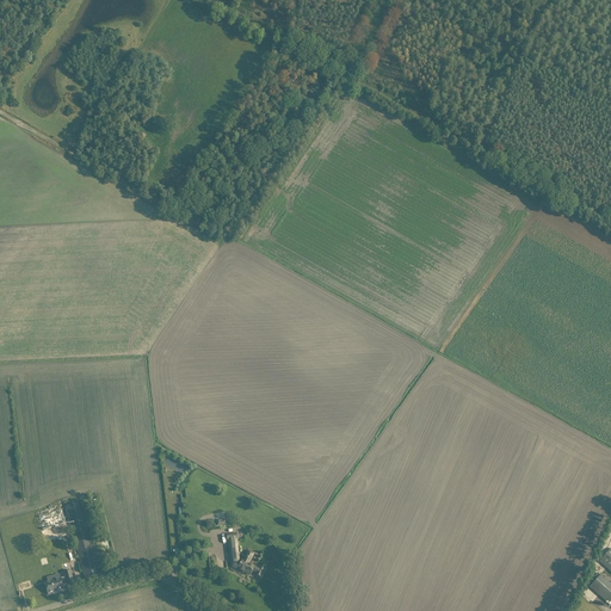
[(135,139),(141,142),(146,135),(140,131),(135,139)]
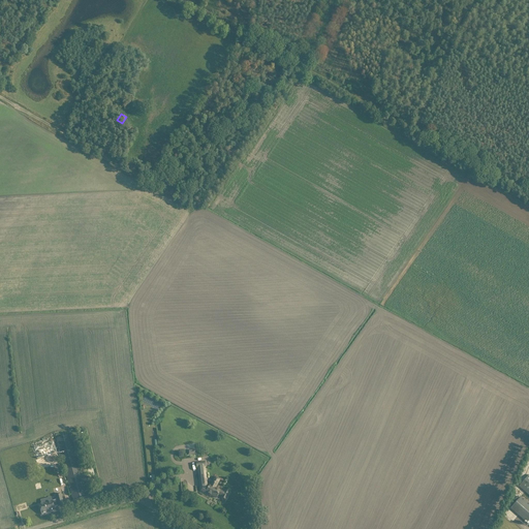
[(56,438),(71,496),(72,501),(87,497),(70,435),(56,438)]
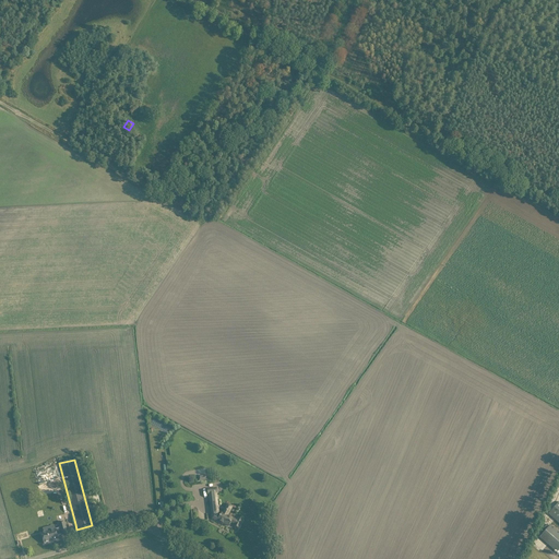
[(45,506),(57,502),(51,482),(39,485),(45,506)]
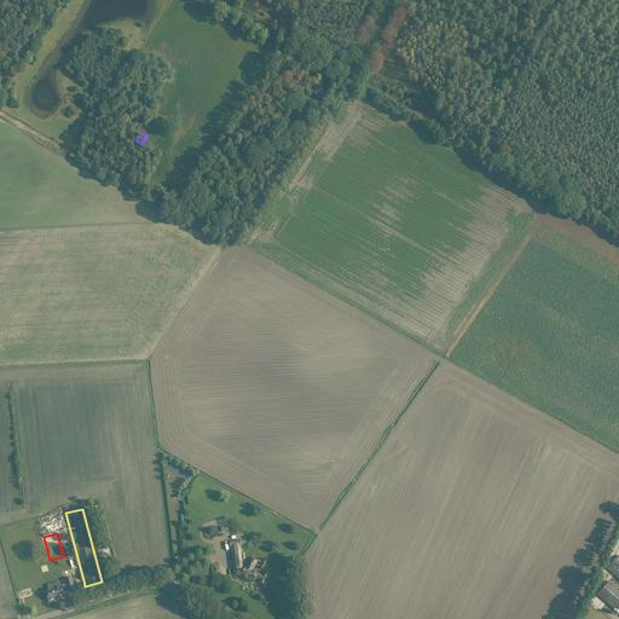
[(230,542),(230,548),(231,548),(232,561),(241,560),(239,547),(241,547),(239,542),(230,542)]
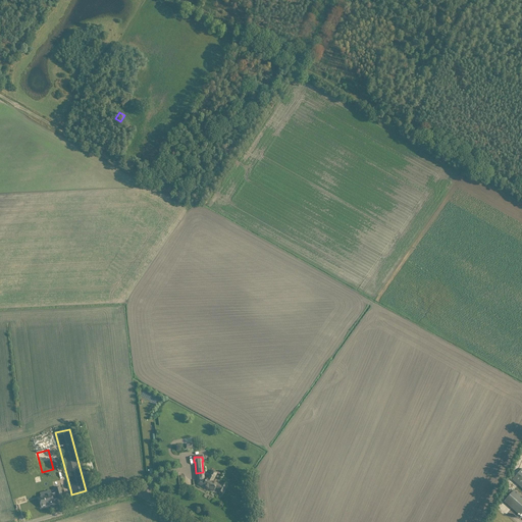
[(521,518),(521,469),(512,480),(521,488),(521,498),(514,490),(504,503),(521,518)]
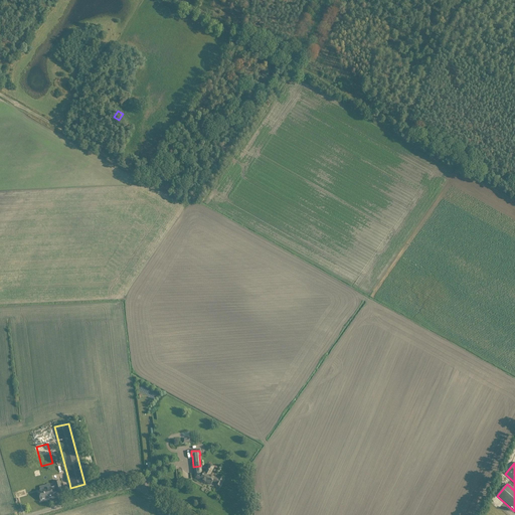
[(219,477),(218,480),(209,475),(211,473),(209,472),(209,471),(208,471),(207,470),(205,473),(204,473),(203,475),(201,474),(201,473),(194,473),(195,478),(202,482),(202,481),(210,485),(212,482),(216,484),(215,485),(220,487),(224,480),(219,477)]
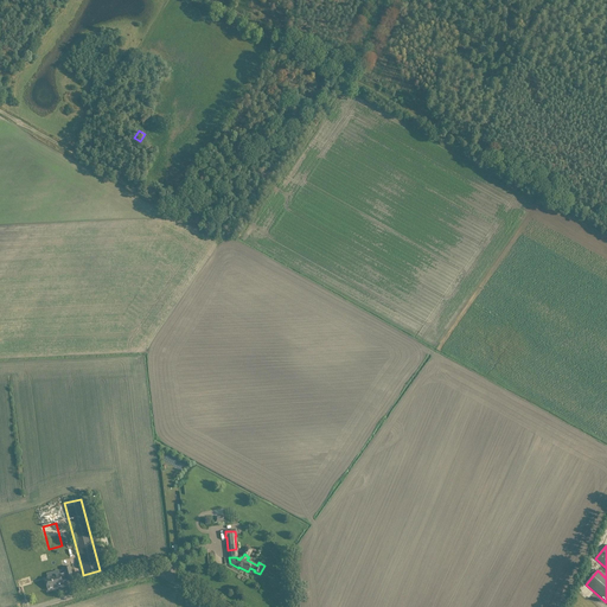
[(49,579),(45,580),(48,590),(55,589),(55,588),(58,588),(63,586),(62,582),(66,581),(66,582),(74,581),(70,567),(63,569),(64,574),(55,576),(53,574),(48,575),(49,579)]
